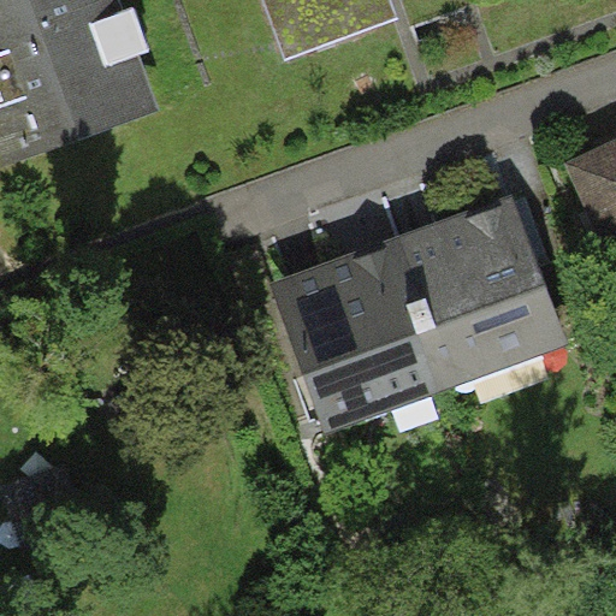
[(119,0),(0,0),(0,163),(1,167),(160,110),(140,53),(107,65),(92,22),(123,10),(119,0)]
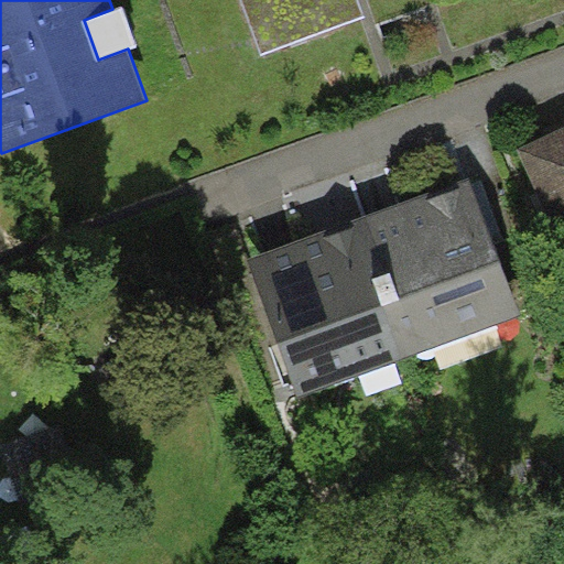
[(364,14),(357,0),(242,0),(262,52),(364,14)]
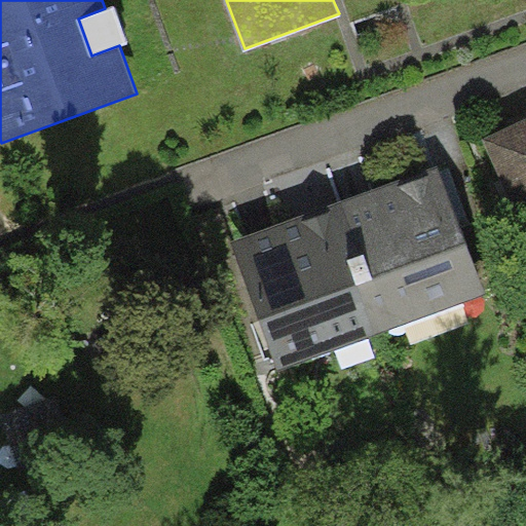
[(525,119),(481,141),(525,237),(525,119)]
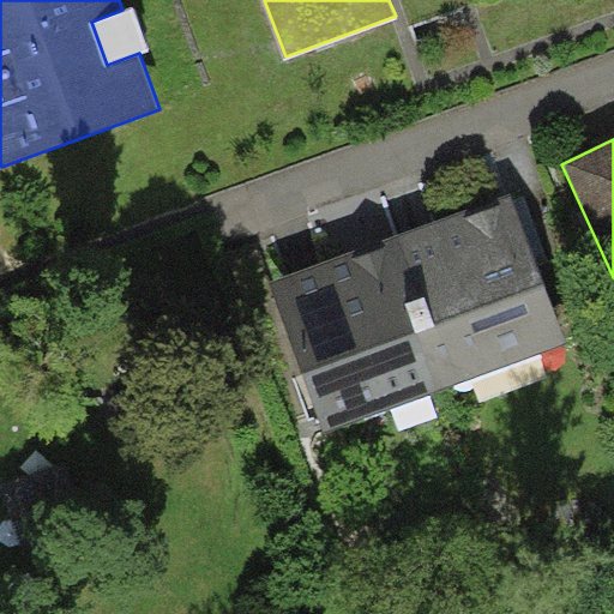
[(419,226),(387,236),(444,387),(565,342),(510,192),(419,226)]
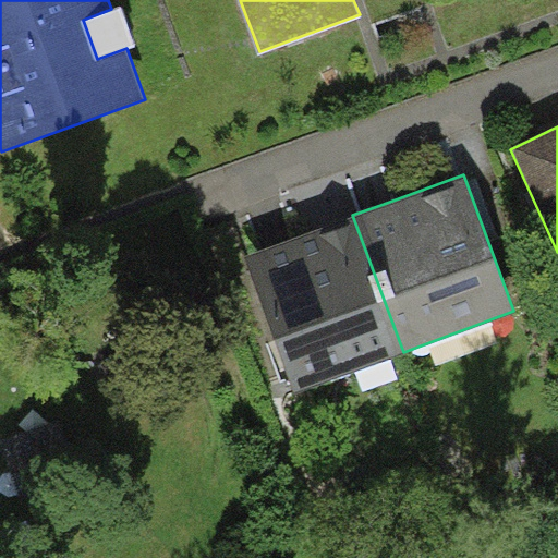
[(294,392),(403,352),(352,215),(280,242),(243,255),(294,392)]
